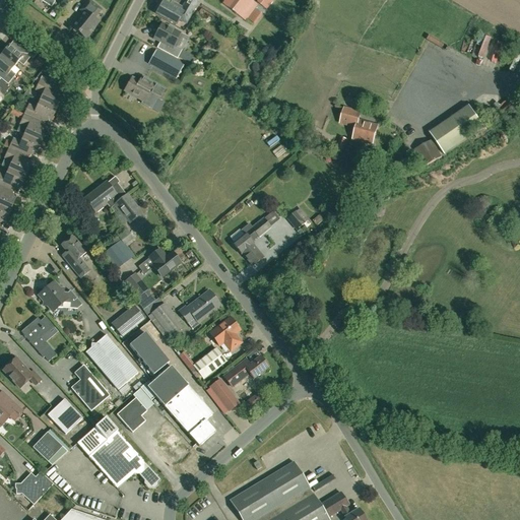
[(94,19),(102,10),(89,0),(87,0),(79,10),(84,14),(72,28),(85,39),(99,22),(94,19)]
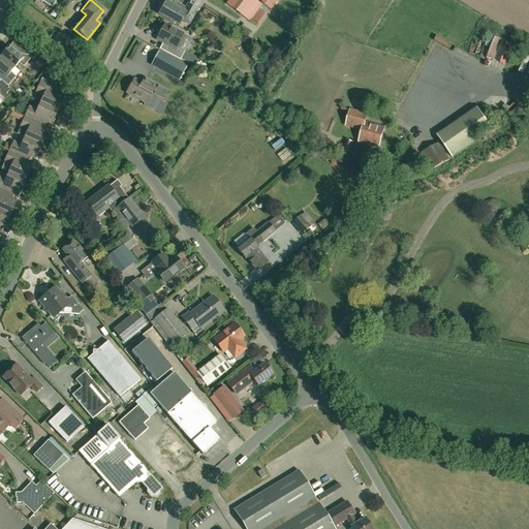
[(182,20),(189,25),(203,0),(189,0),(185,8),(183,7),(181,10),(165,2),(162,7),(160,6),(157,11),(160,12),(159,14),(179,26),(182,20)]
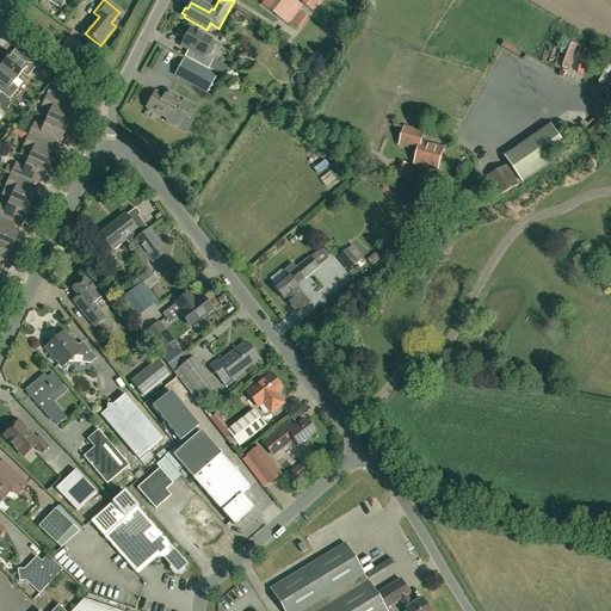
[(295,0),(272,0),(266,8),(282,19),(296,0),(295,0)]
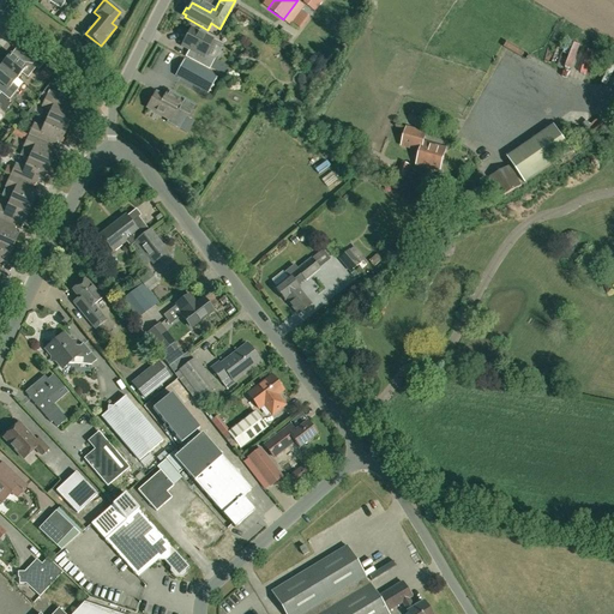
[(301,11),(293,23),(296,25),(301,29),(311,17),(306,14),(301,11)]
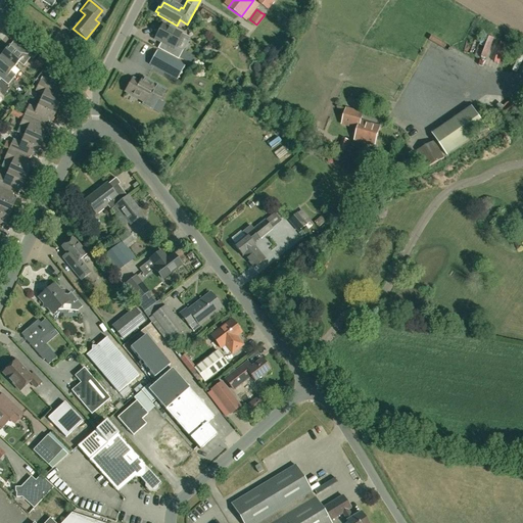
[(169,28),(162,25),(155,39),(162,43),(163,45),(160,50),(178,59),(183,51),(177,48),(180,43),(179,41),(178,40),(181,34),(175,31),(176,30),(175,28),(171,26),(169,27),(169,28)]
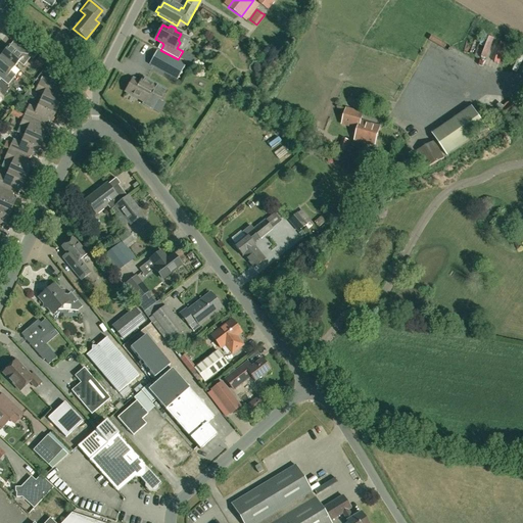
[(1,55),(14,66),(18,62),(24,66),(31,56),(34,58),(36,55),(25,46),(21,49),(17,53),(8,46),(1,55)]
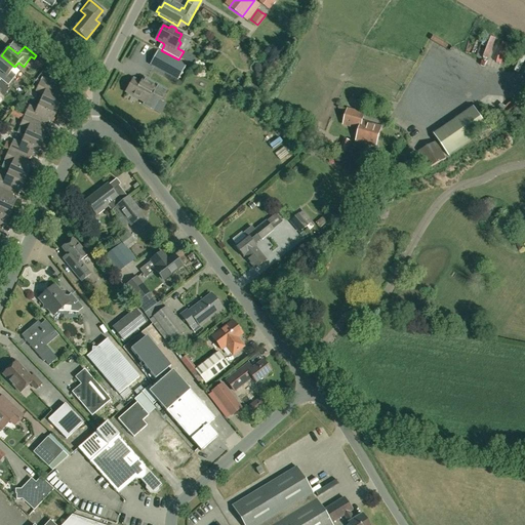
[(185,66),(158,51),(151,65),(177,79),(185,66)]
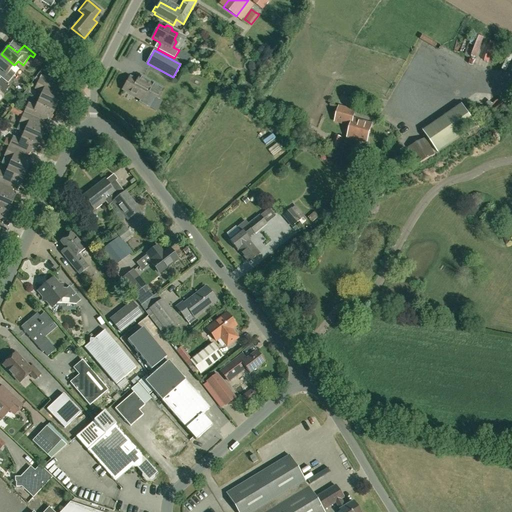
[(14,65),(1,54),(0,55),(0,69),(2,71),(0,73),(0,77),(8,83),(14,75),(10,71),(11,69),(14,65)]
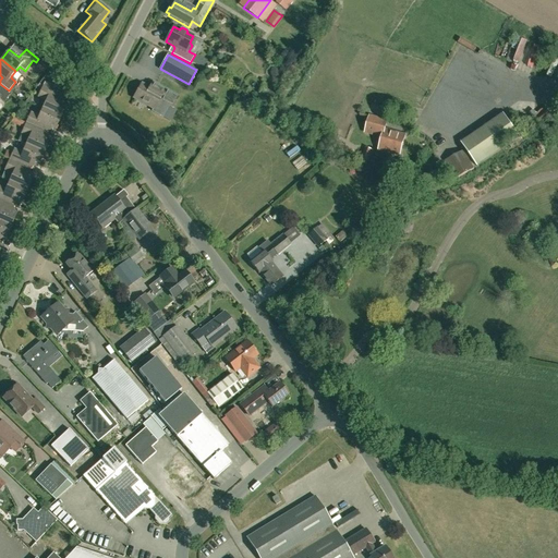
[(52,98),(56,93),(62,95),(65,88),(58,77),(52,91),(43,86),(38,97),(46,100),(43,109),(60,117),(65,105),(52,98)]
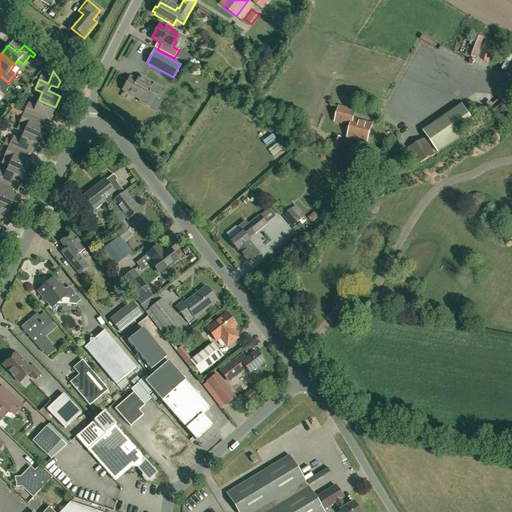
[(164,88),(153,83),(151,88),(130,77),(123,90),(141,100),(140,102),(149,107),(155,96),(158,98),(164,88)]
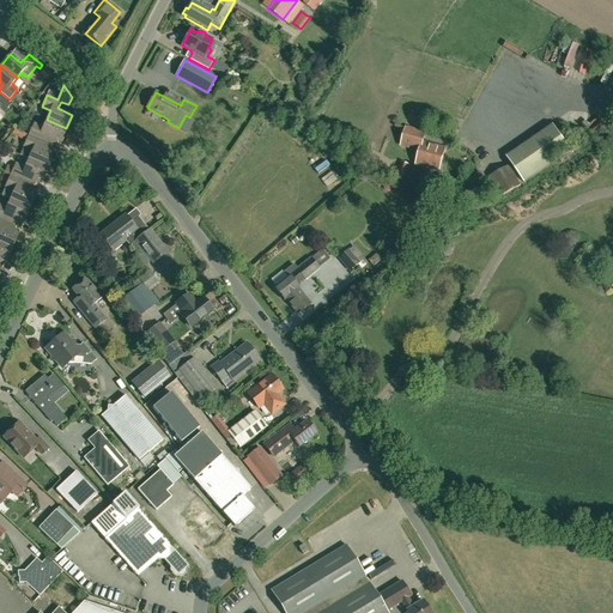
[(0,107),(5,111),(11,104),(0,95),(0,107)]
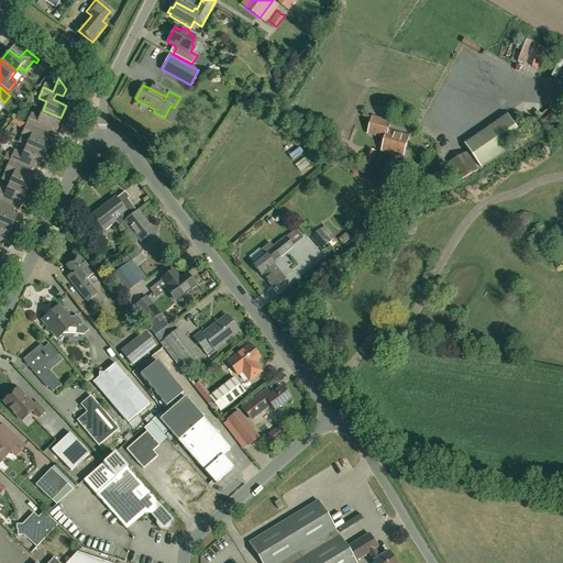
[(272,103),(274,101),(277,96),(274,94),(271,91),(267,97),(261,92),(260,96),(272,103)]
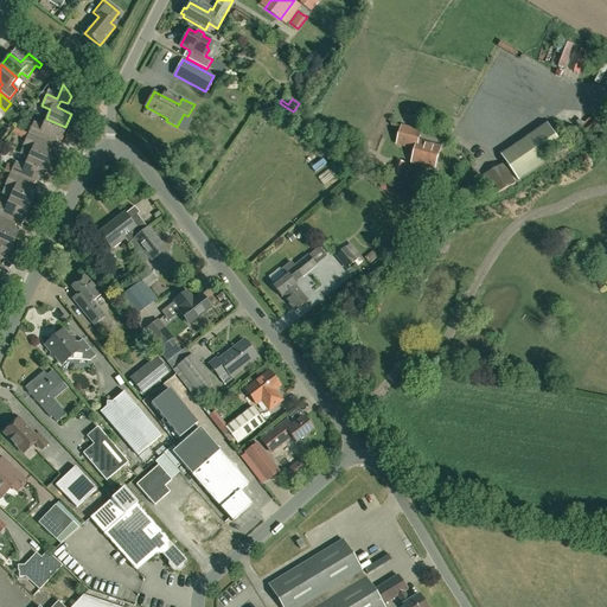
[(59,140),(65,127),(46,119),(42,127),(33,123),(29,134),(50,144),(52,138),(59,140)]
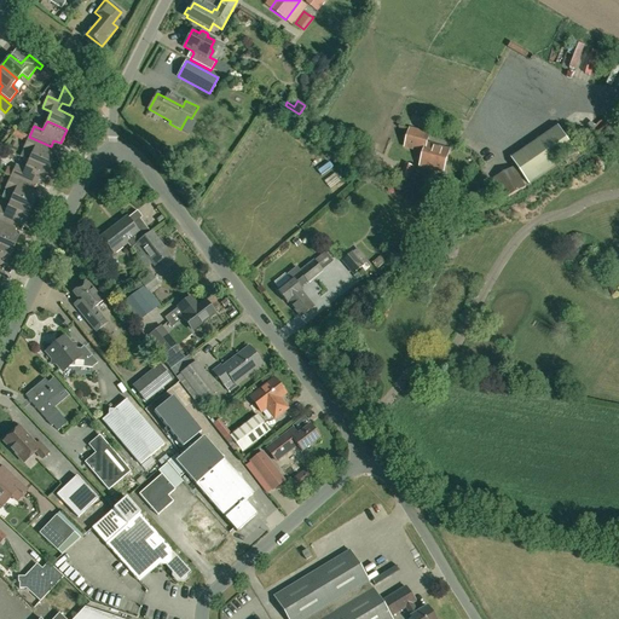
[(577,151),(559,125),(512,158),(530,184),(577,151)]
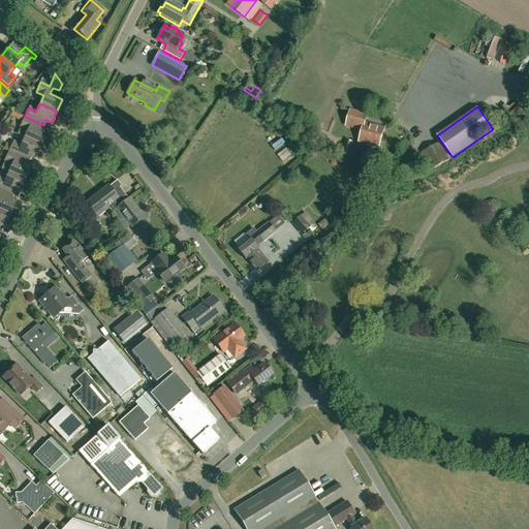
[(346,126),(359,129),(363,130),(360,143),(379,148),(384,128),(365,123),(367,115),(350,111),(346,126)]
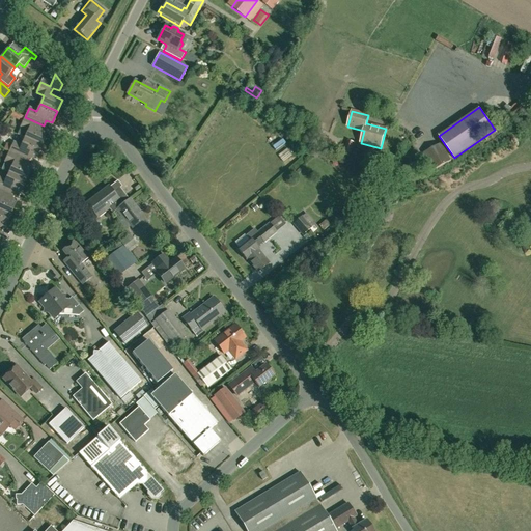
[(40,132),(44,126),(25,117),(21,127),(28,131),(25,138),(42,146),(47,134),(40,132)]
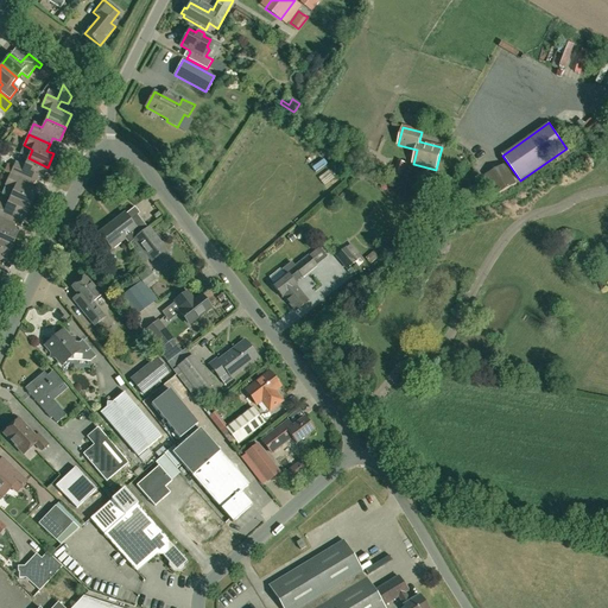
[(367,156),(362,164),(374,171),(379,163),(367,156)]
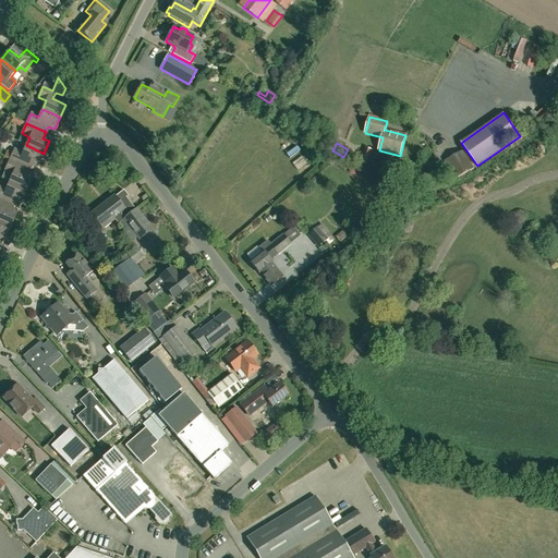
[(38,166),(44,154),(26,145),(22,154),(14,149),(10,159),(23,166),(25,159),(38,166)]
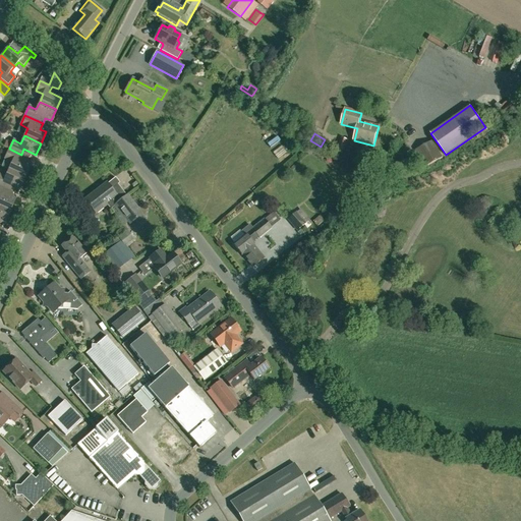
[(433,140),(416,150),(425,166),(443,158),(433,140)]
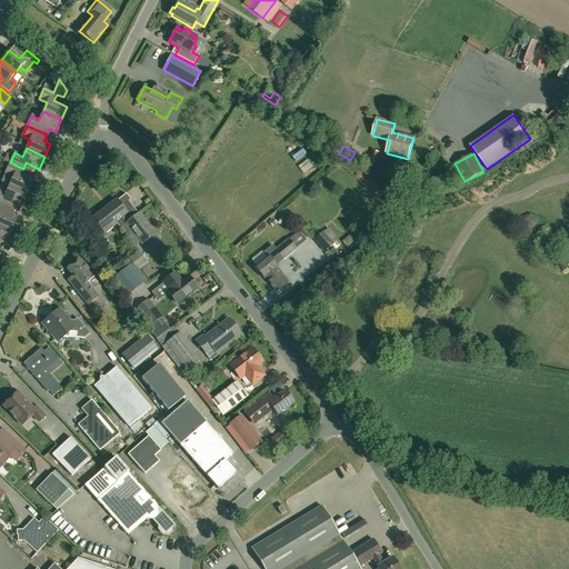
[(376,168),(378,158),(370,156),(367,165),(376,168)]
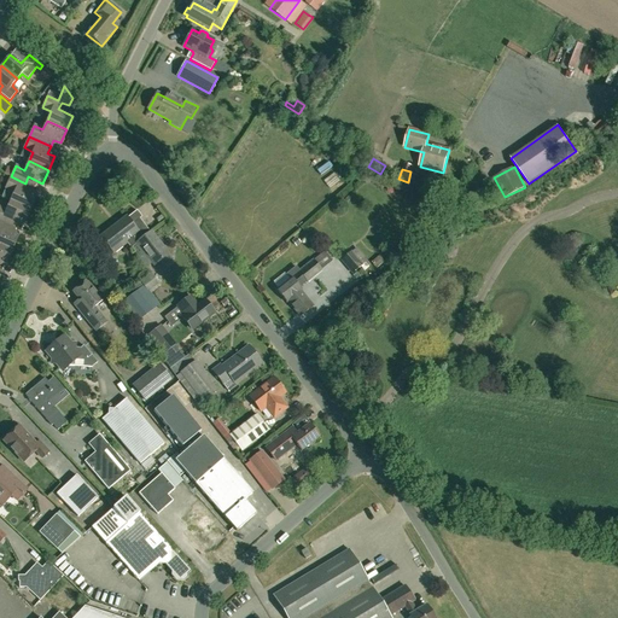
[(33,187),(25,184),(11,176),(6,188),(15,192),(10,202),(30,210),(36,197),(29,193),(33,187)]
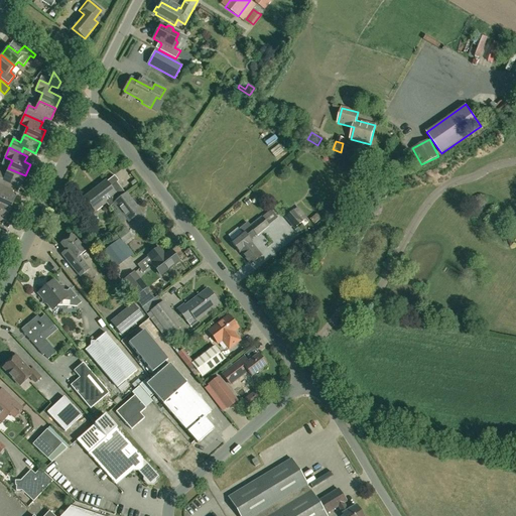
[(20,186),(25,175),(8,168),(5,175),(0,172),(0,183),(5,186),(8,181),(20,186)]
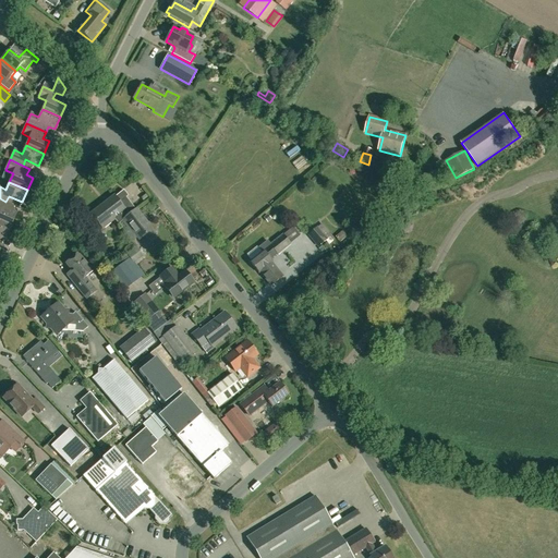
[(134,210),(124,197),(128,196),(123,190),(92,215),(100,227),(112,217),(118,223),(124,219),(123,219),(134,210)]
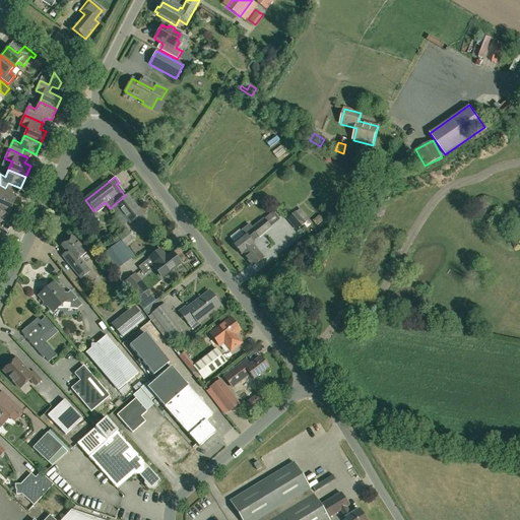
[(3,194),(5,188),(0,185),(0,206),(10,211),(15,199),(3,194)]
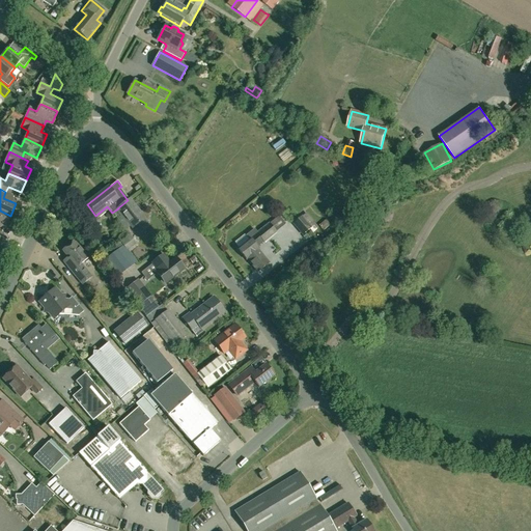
[(147,223),(144,219),(129,199),(128,200),(117,208),(118,208),(112,213),(128,232),(138,224),(141,228),(143,228),(147,225),(147,223)]
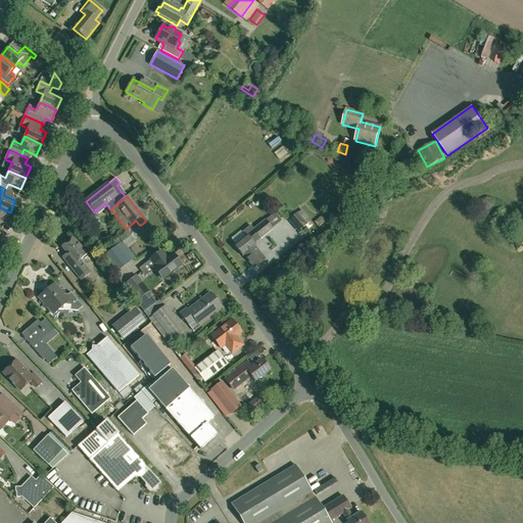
[(0,221),(4,224),(10,212),(0,207),(0,221)]
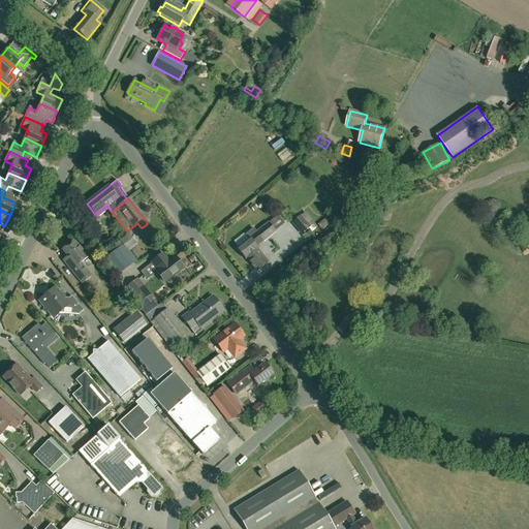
[(300,217),(291,224),(301,236),(310,228),(300,217)]
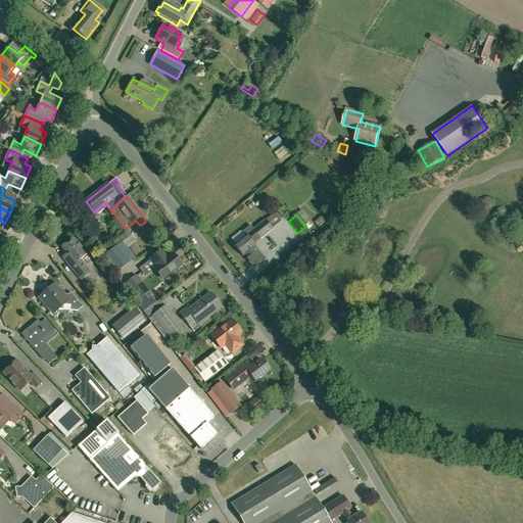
[(254,245),(255,245),(253,243),(272,227),(264,219),(252,229),(249,225),(242,231),(245,235),(234,245),(243,255),(244,254),(254,267),(266,257),(254,245)]
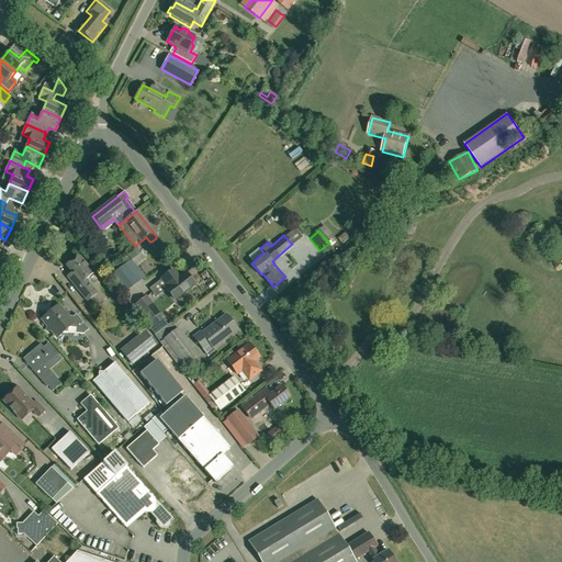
[(125,258),(126,260),(130,263),(133,268),(142,261),(134,251),(125,258)]
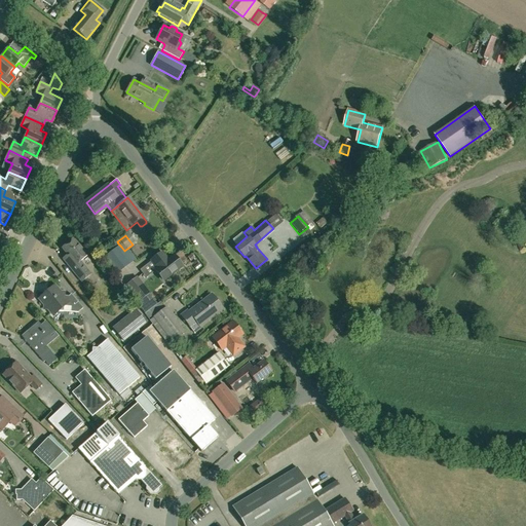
[(90,274),(84,266),(80,261),(87,256),(73,239),(62,249),(71,260),(67,264),(81,282),(90,274)]
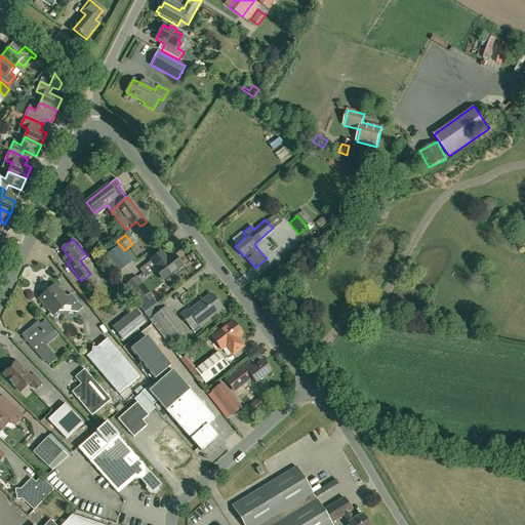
[(117,272),(129,263),(128,263),(117,247),(106,256),(117,272)]
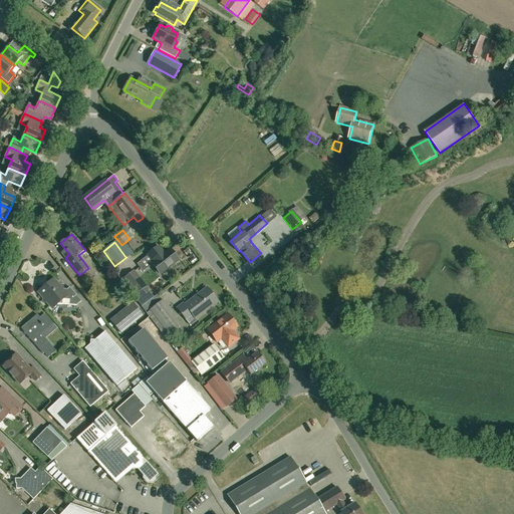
[(159,247),(148,255),(154,262),(152,264),(153,264),(160,274),(161,274),(177,261),(178,261),(170,250),(169,251),(164,254),(159,248),(159,247)]
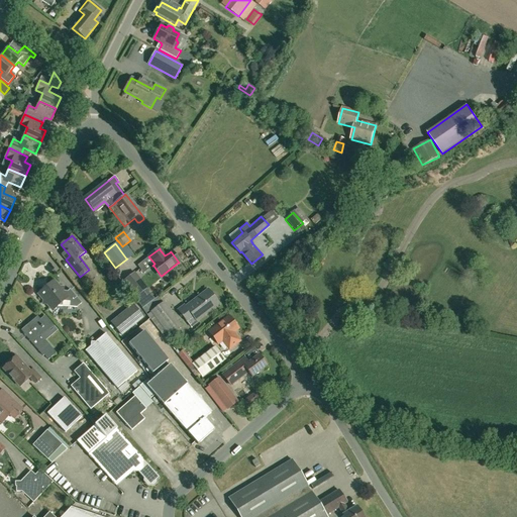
[(125,281),(136,295),(145,289),(134,274),(125,281)]
